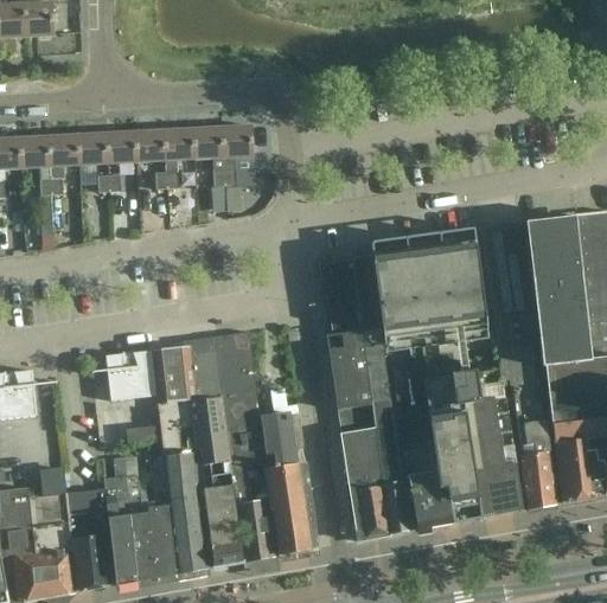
[(0,37),(26,36),(23,0),(11,0),(11,1),(0,1),(0,37)]
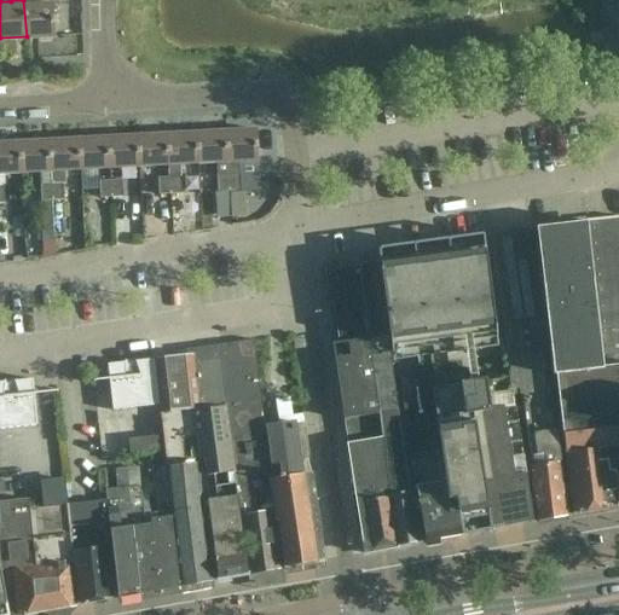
[(23,0),(27,36),(56,35),(53,0),(38,0),(23,0)]
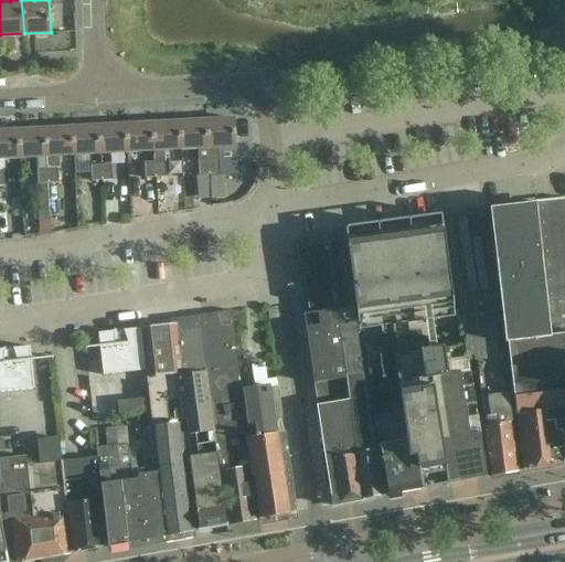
[(220,170),(219,145),(235,145),(234,116),(206,117),(210,171),(220,170)]
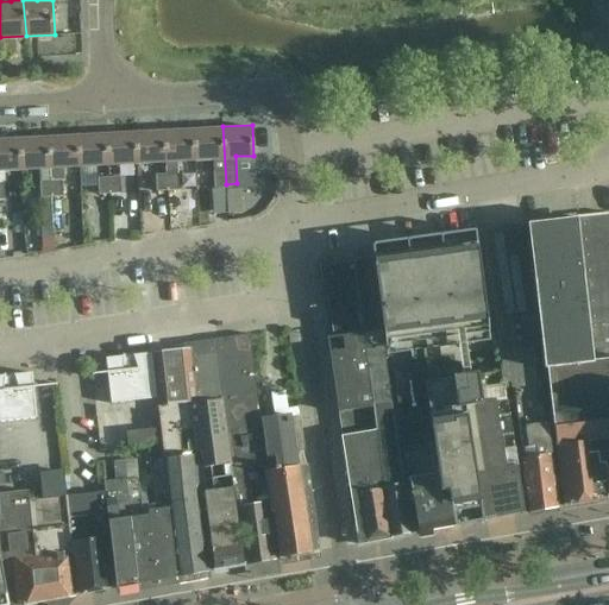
[(217,184),(226,184),(223,126),(194,127),(195,158),(215,157),(217,184)]
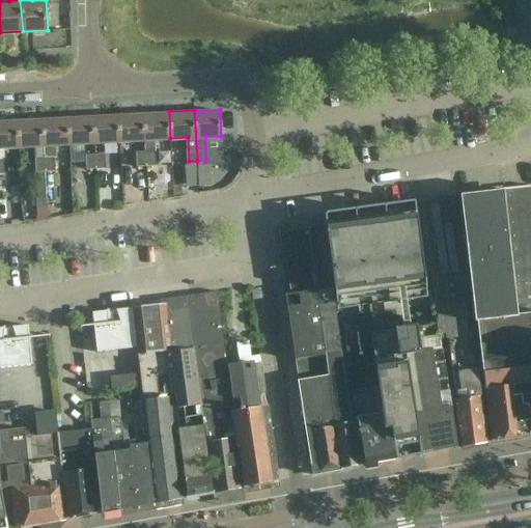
[(145,140),(170,138),(169,111),(143,113),(145,140)]
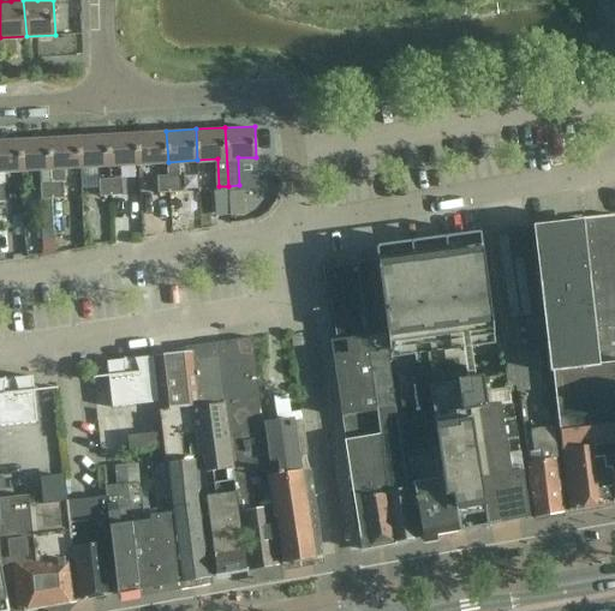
[(138,163),(168,162),(166,131),(137,132),(138,163)]
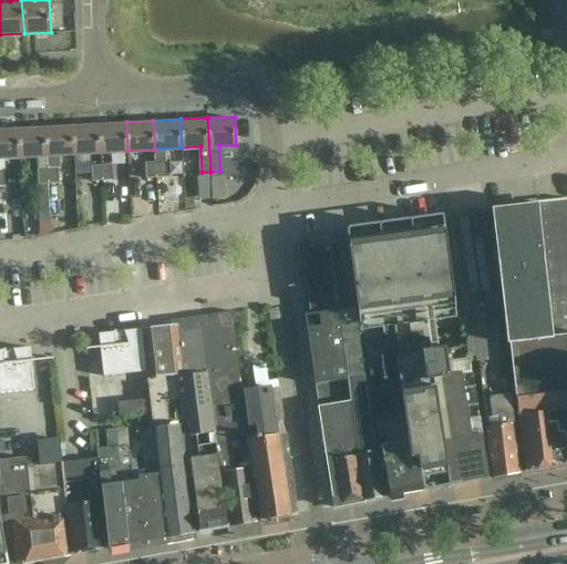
[(101,152),(127,151),(126,122),(99,123),(101,152)]
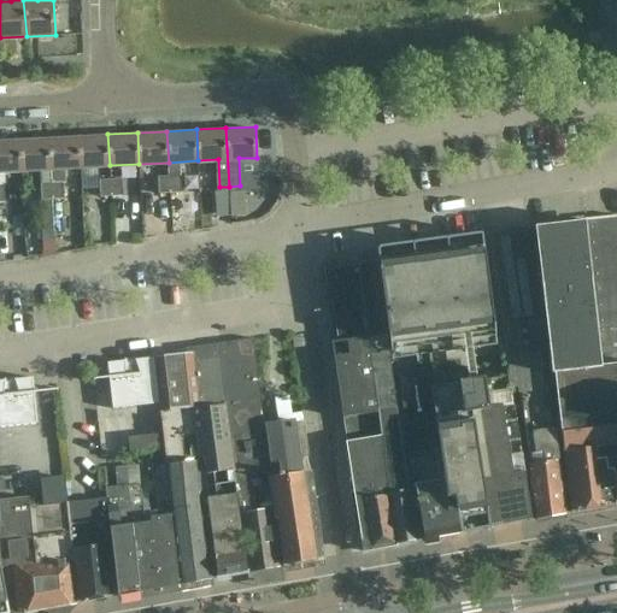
[(107,134),(78,136),(80,168),(110,165),(107,134)]
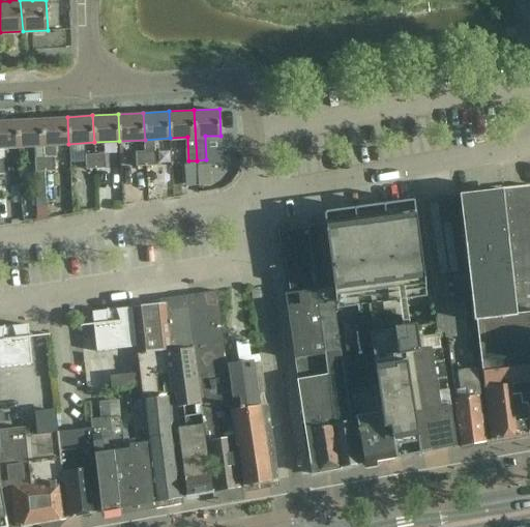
[(55,144),(68,144),(67,117),(42,118),(43,145),(43,150),(45,170),(47,195),(59,194),(58,169),(55,169),(54,155),(56,154),(55,144)]
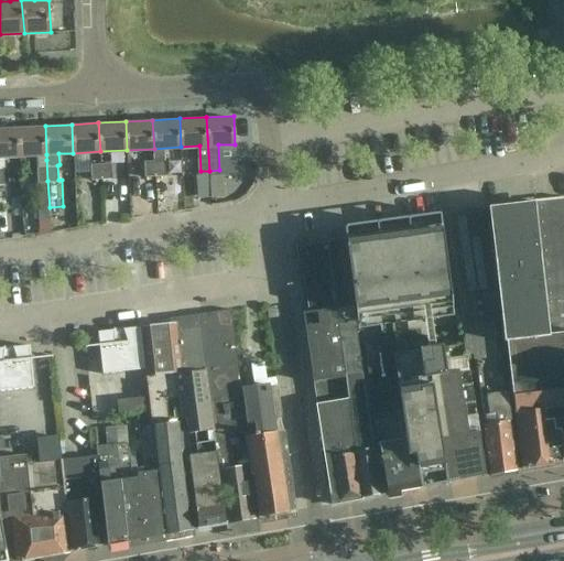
[(46,154),(45,126),(18,127),(20,155),(46,154)]
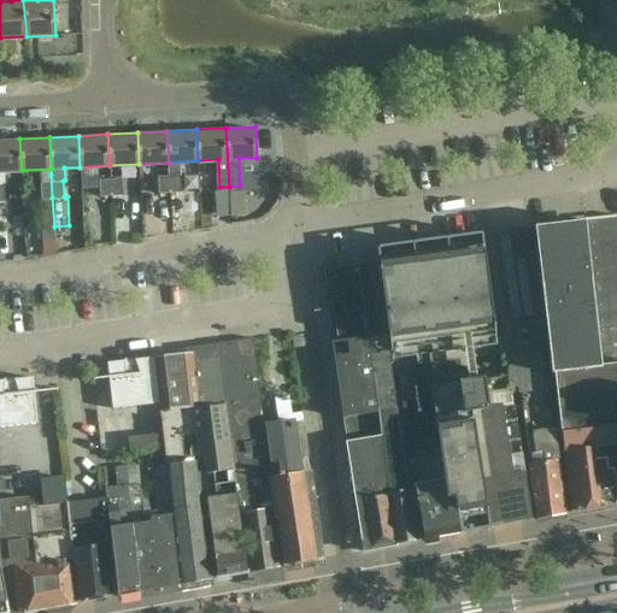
[(4,171),(22,170),(19,139),(0,140),(0,228),(10,228),(9,200),(6,200),(4,171)]
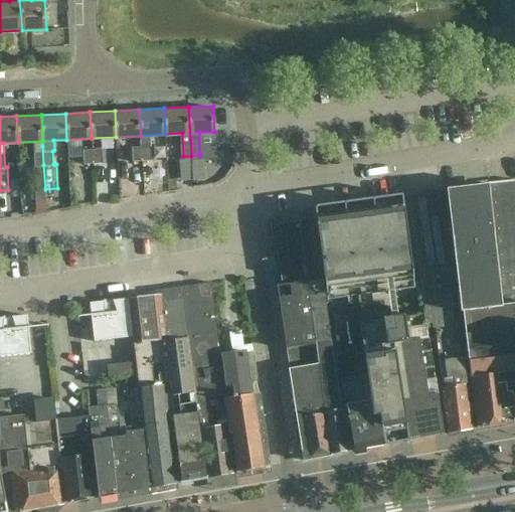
[(149,145),(140,146),(141,159),(150,159),(149,145)]
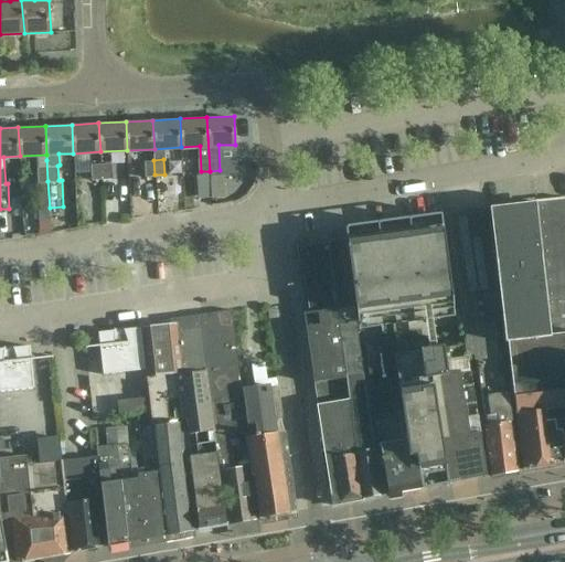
[(38,181),(48,181),(46,160),(43,161),(43,166),(36,166),(38,181)]
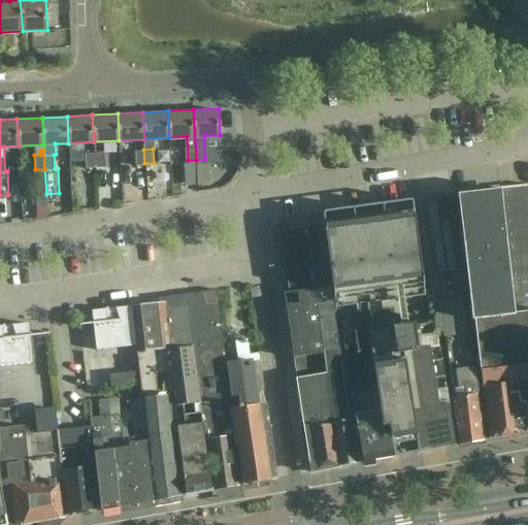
[(143,150),(139,150),(133,150),(134,164),(144,163),(143,150)]
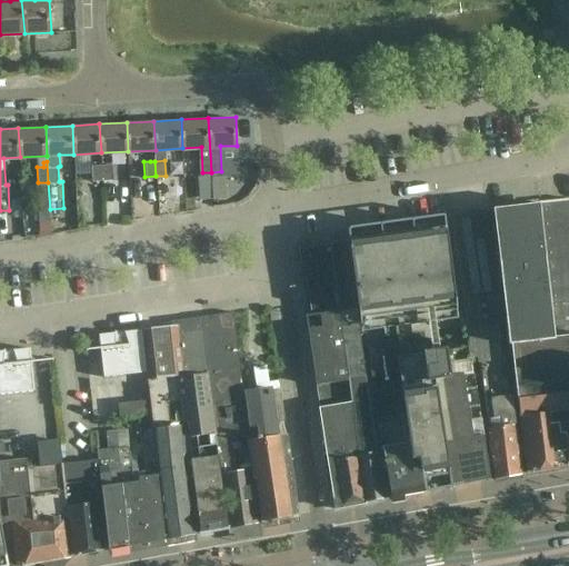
[(111,162),(100,164),(101,179),(112,178),(111,162)]
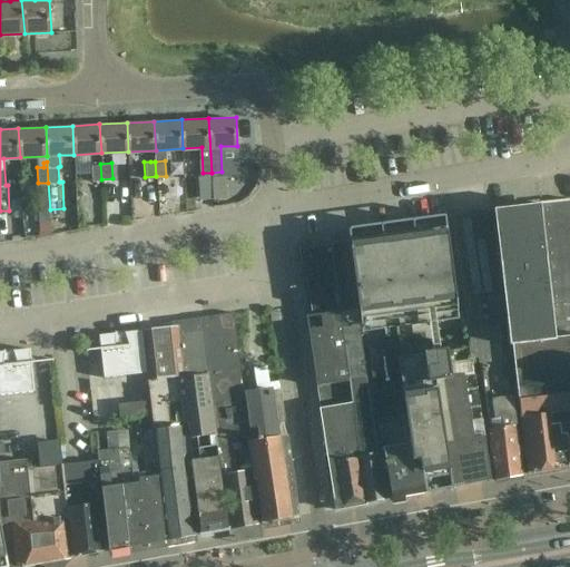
[(100,164),(97,164),(90,165),(91,181),(101,179),(100,164)]
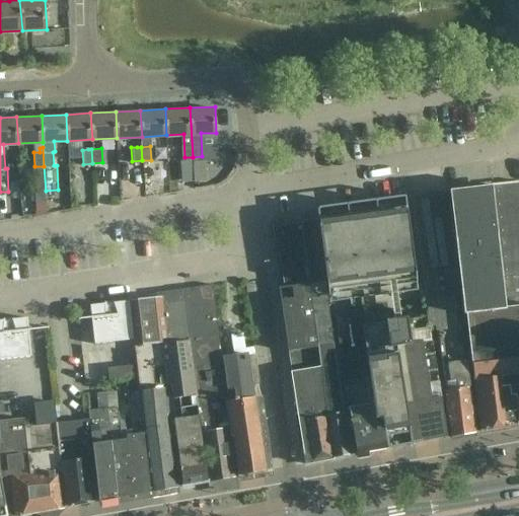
[(189,182),(212,180),(211,161),(187,162),(189,182)]
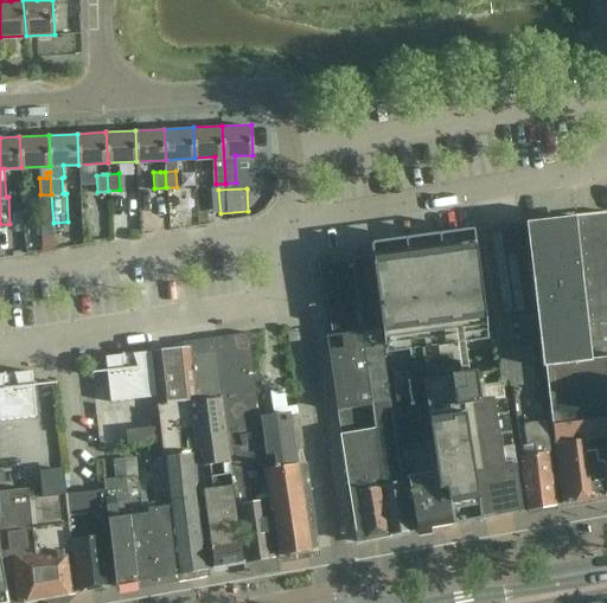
[(575,216),(577,231),(606,228),(606,210),(576,213),(576,216),(575,216)]
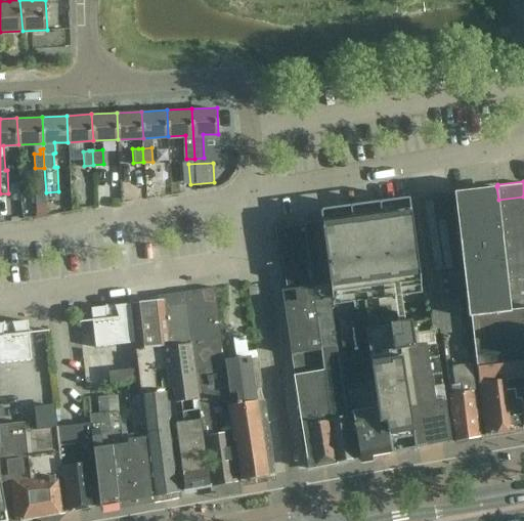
[(471,315),(485,433),(523,427),(517,379),(511,309),(509,288),(507,272),(506,258),(504,244),(501,228),(499,214),(498,200),(496,186),(453,191),(466,296),(469,315),(471,315)]
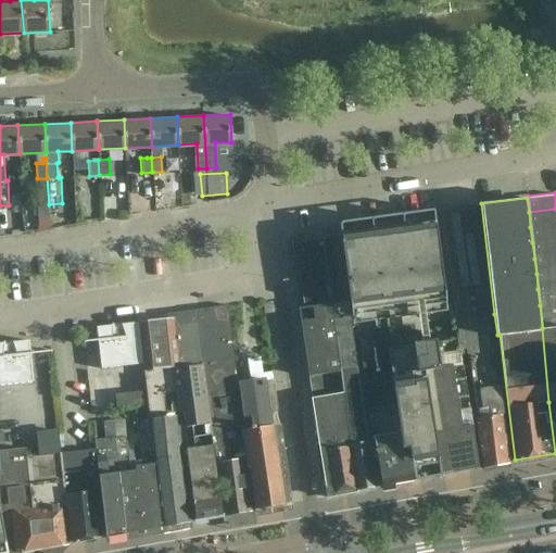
[(467,348),(483,466),(510,462),(496,348),(491,349),(487,315),(492,314),(489,286),(481,203),(441,208),(447,251),(453,288),(459,336),(462,349),(467,348)]
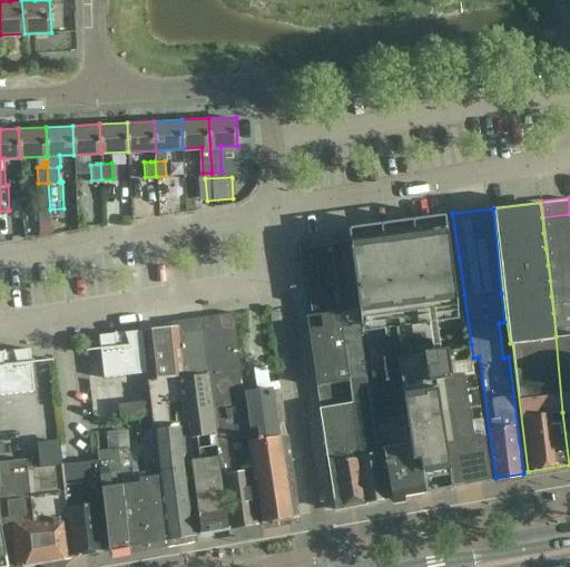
[(351,227),(364,330),(460,318),(445,214),(444,214),(351,226),(351,227)]
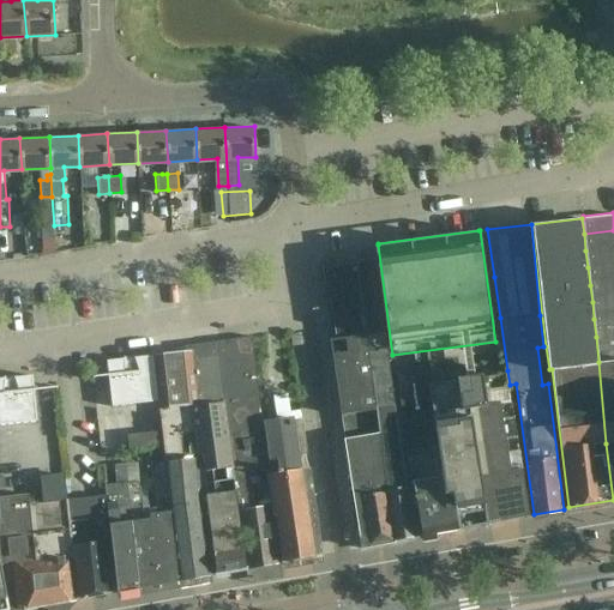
[(613,230),(584,234),(585,251),(613,247),(613,230)]
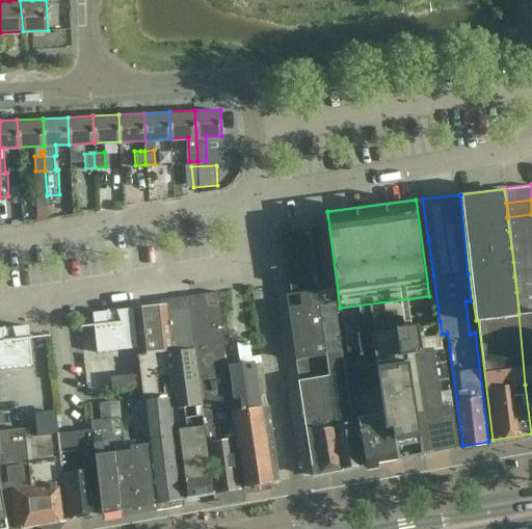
[(325,350),(341,469),(360,466),(348,397),(339,321),(338,312),(340,312),(339,308),(340,308),(327,212),(325,212),(327,225),(309,228),(312,247),(320,310),(325,350)]
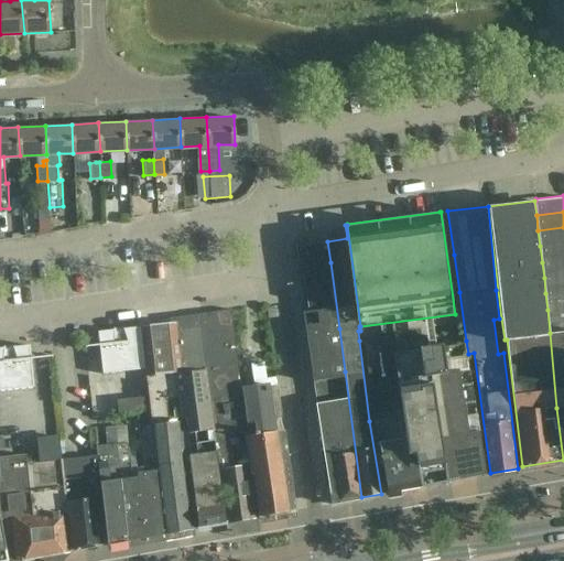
[(563,227),(538,230),(540,246),(563,244),(563,227)]
